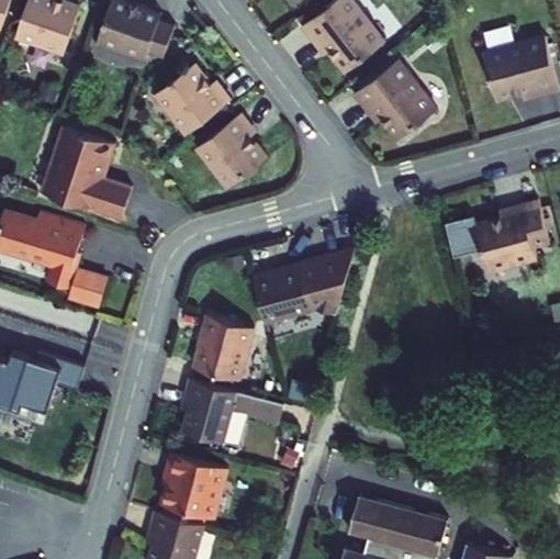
[(0,33),(11,0),(0,0),(0,33)]
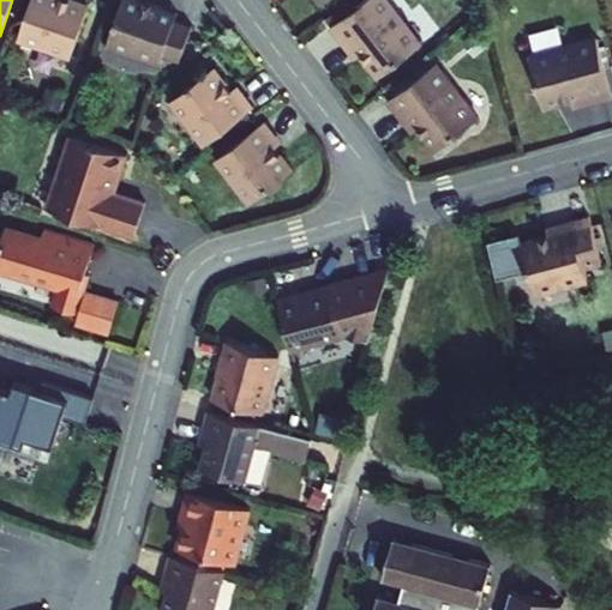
[(30,0),(17,42),(69,60),(87,10),(60,0),(30,0)]
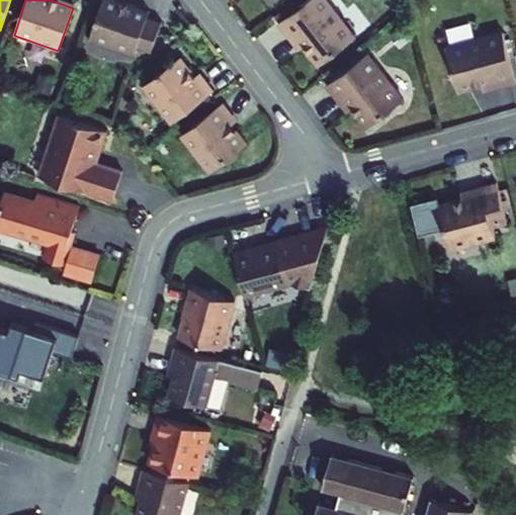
[(150,55),(160,25),(146,20),(133,16),(135,9),(106,0),(102,0),(88,41),(134,57),(136,50),(150,55)]
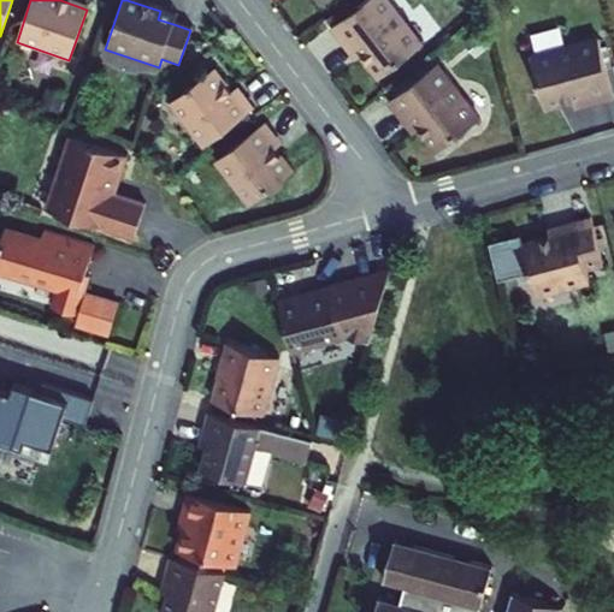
[(354,0),(325,23),(331,30),(369,0),(354,0)]
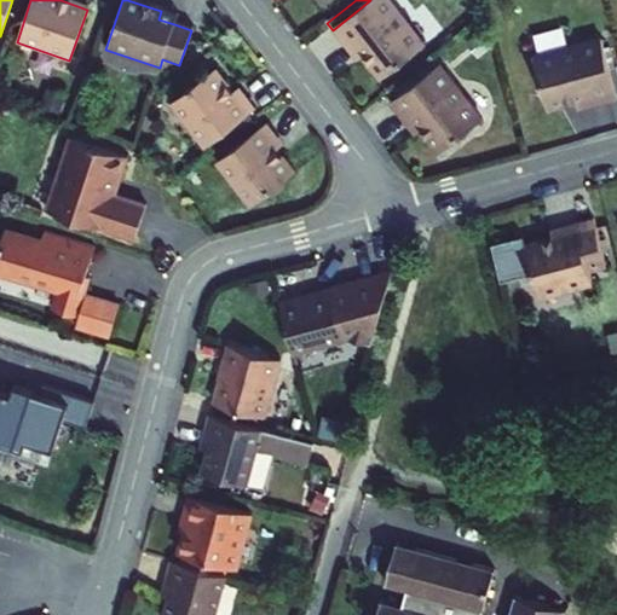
[(370,0),(333,30),(330,32),(351,57),(357,52),(362,58),(380,81),(422,48),(385,0),(370,0)]
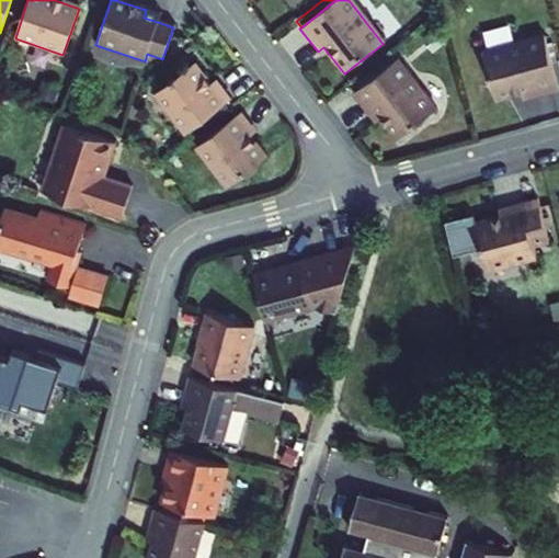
[(146,10),(144,18),(158,22),(160,15),(146,10)]
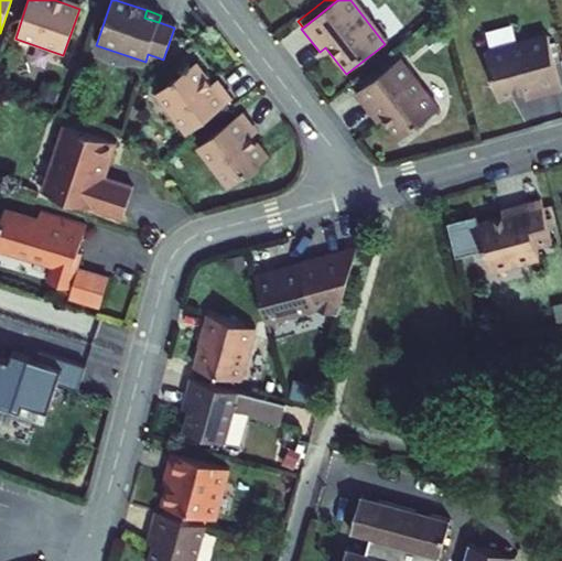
[(434,33),(423,42),(433,54),(444,46),(434,33)]
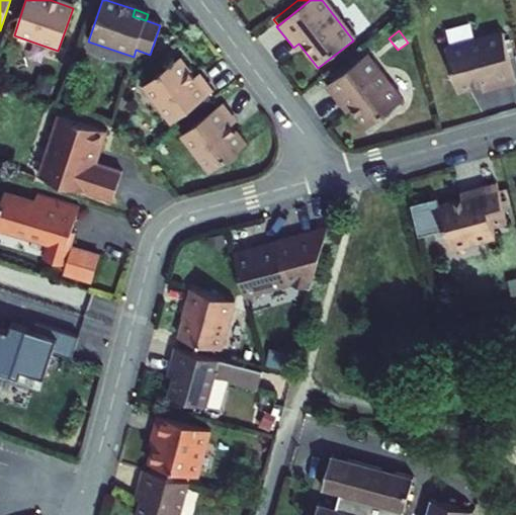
[(489,93),(515,86),(502,35),(445,50),(457,93),(480,87),(487,86),(489,93)]
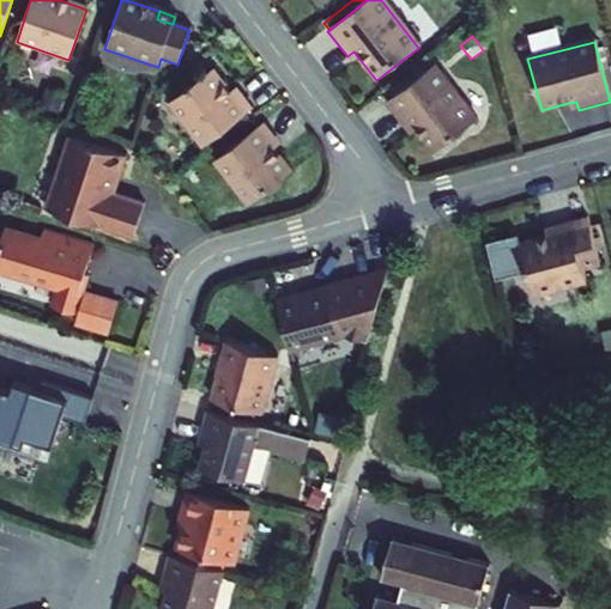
[(352,64),(358,58),(354,52),(348,56),(352,64)]
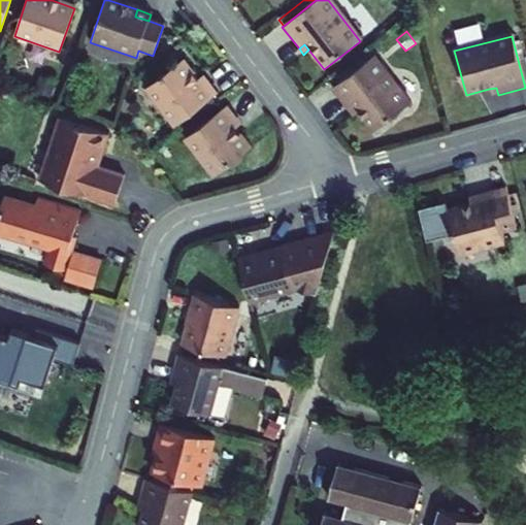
[(373,58),(331,90),(348,112),(354,108),(358,113),(372,132),(409,104),(373,58)]
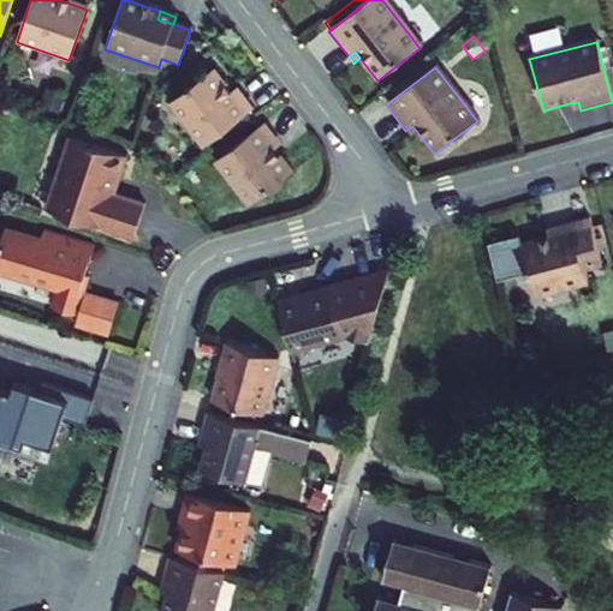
[(243,118),(253,111),(240,95),(234,100),(230,94),(212,71),(170,103),(203,148),(228,130),(243,118)]
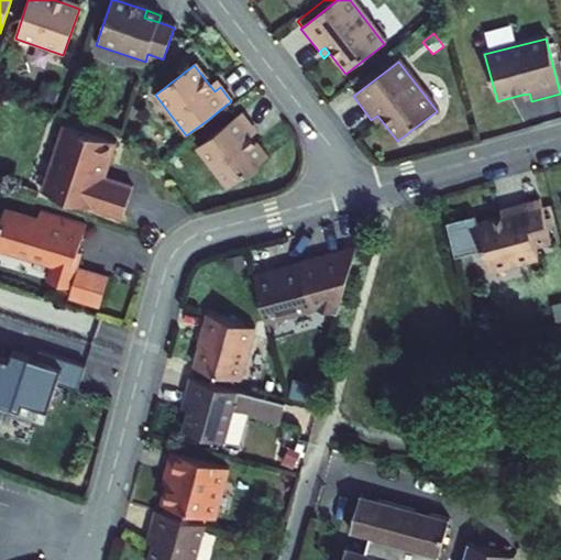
[(215,91),(220,87),(217,81),(210,86),(215,91)]
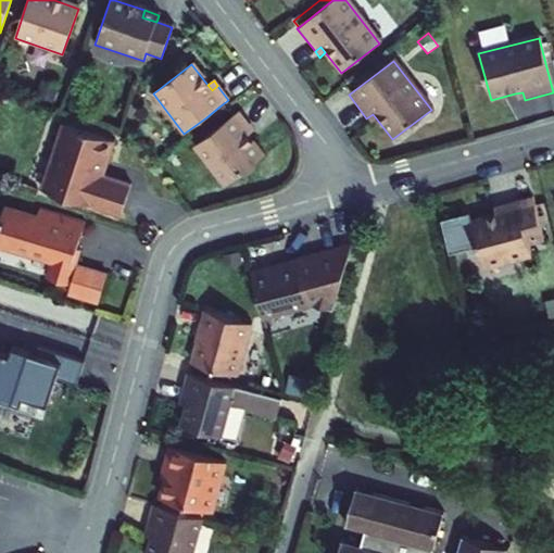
[(50,104),(55,89),(40,84),(35,99),(50,104)]
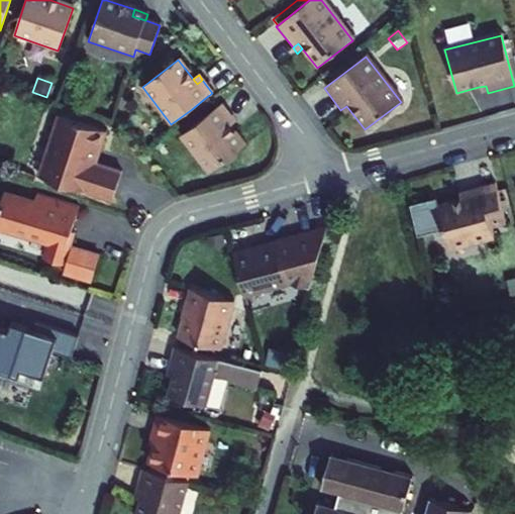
[(481,94),(488,93),(486,86),(479,87),(481,94)]
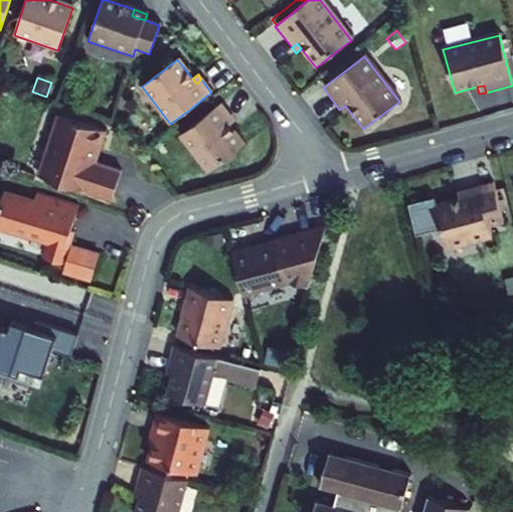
[(207,105),(203,99),(191,109),(195,115),(207,105)]
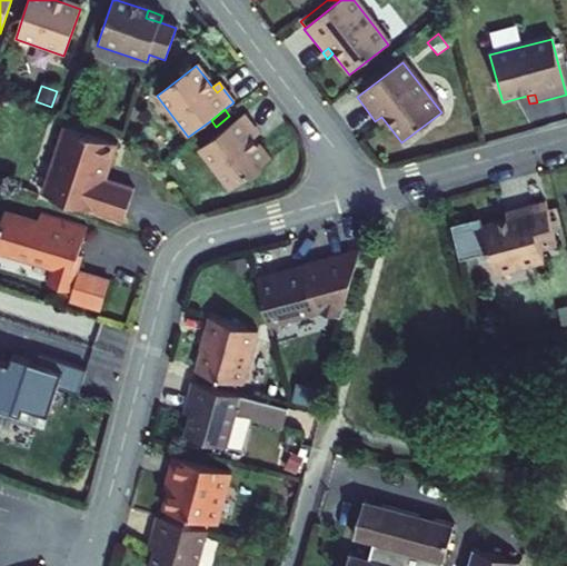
[(255,129),(244,116),(199,150),(230,191),(269,161),(252,139),(249,135),(255,129)]
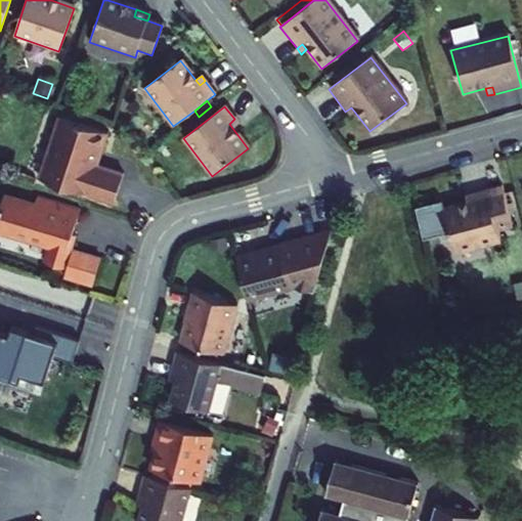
[(355,113),(351,107),(345,112),(349,117),(355,113)]
